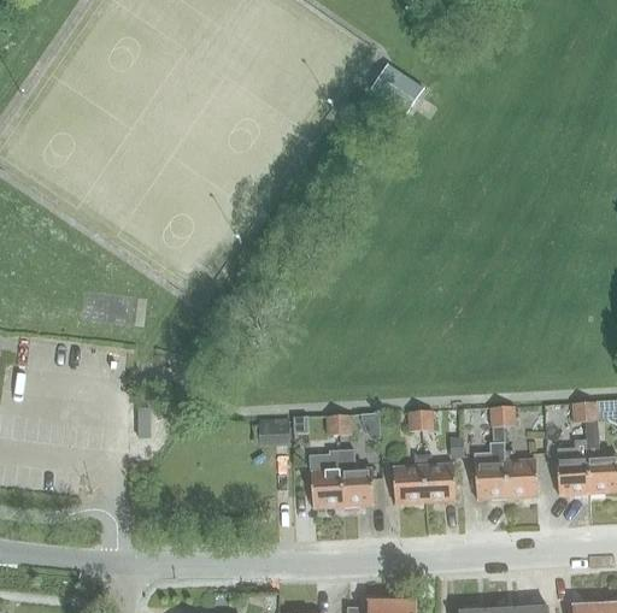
[(423,88),(386,64),(369,88),(406,112),(423,88)]
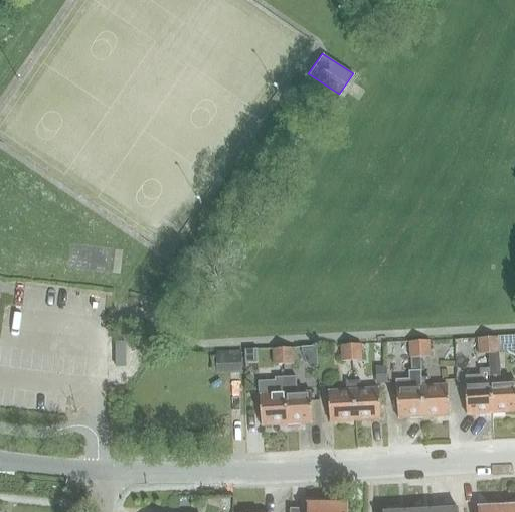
[(498,335),(487,336),(488,351),(498,351),(499,351),(498,335)]
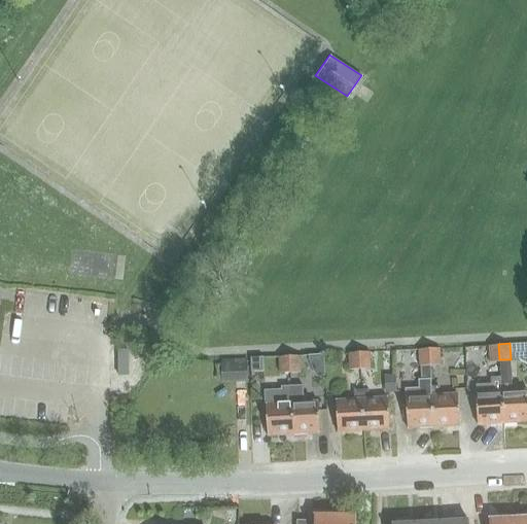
[(498,344),(488,345),(489,360),(499,359),(498,344)]
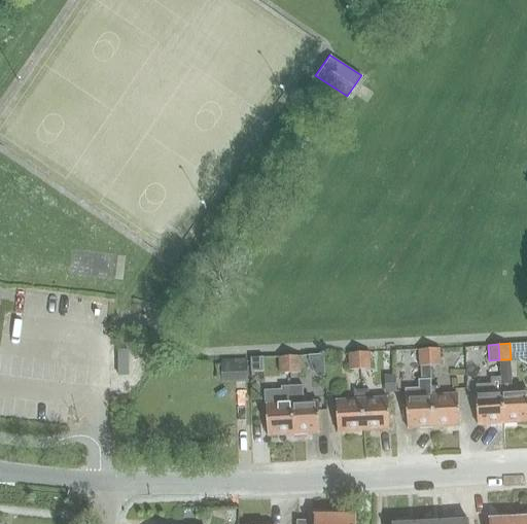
[(428,347),(418,348),(418,363),(420,363),(429,363),(428,347)]
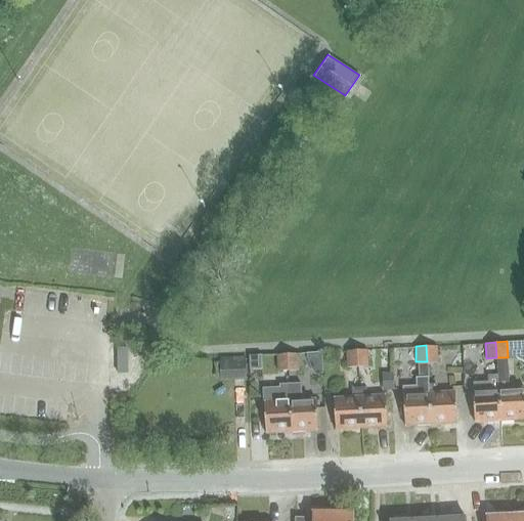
[(437,345),(426,345),(427,361),(437,360),(437,345)]
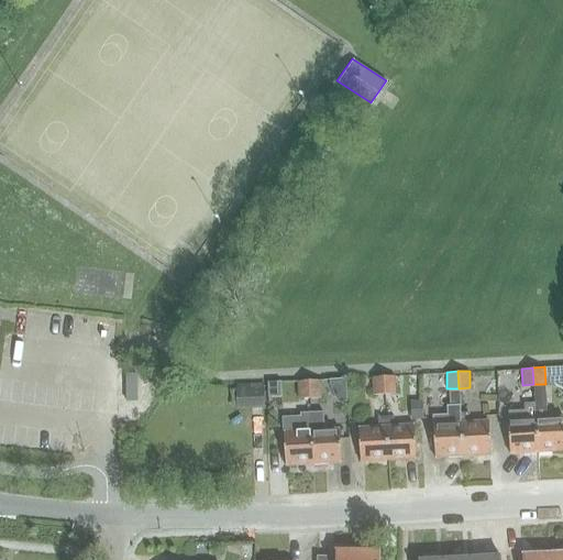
[(373,393),(384,392),(383,375),(372,376),(373,393)]
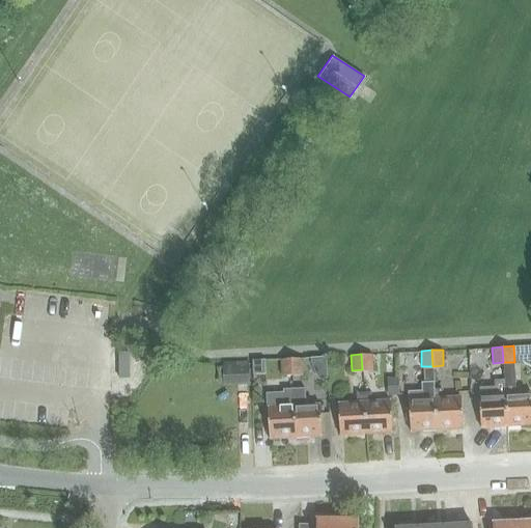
[(361,354),(362,369),(372,368),(371,354),(361,354)]
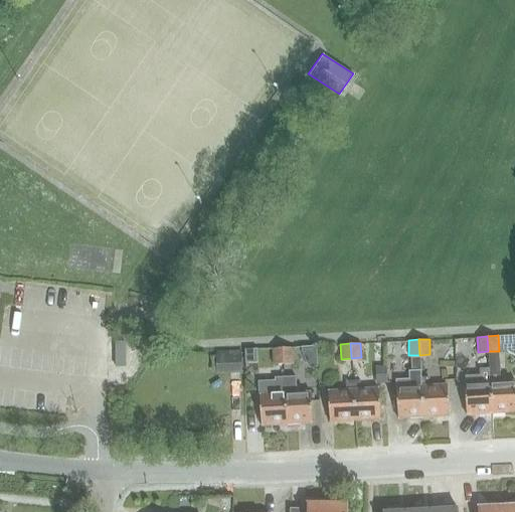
[(318,345),(296,346),(297,365),(319,364),(318,345)]
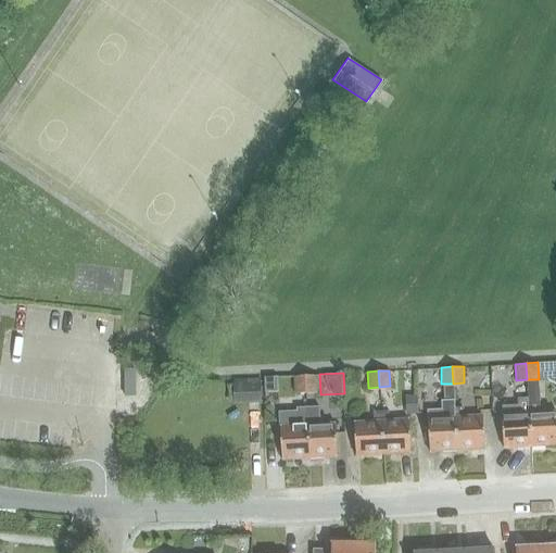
[(304,375),(305,391),(316,390),(316,374),(304,375)]
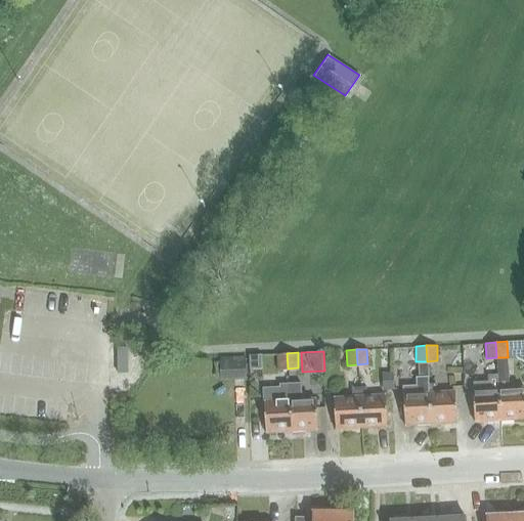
[(277,370),(288,368),(287,353),(276,353),(277,370)]
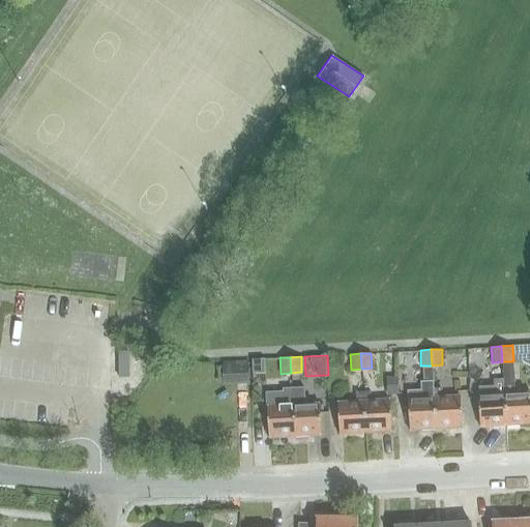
[(248,382),(247,360),(222,361),(223,383),(248,382)]
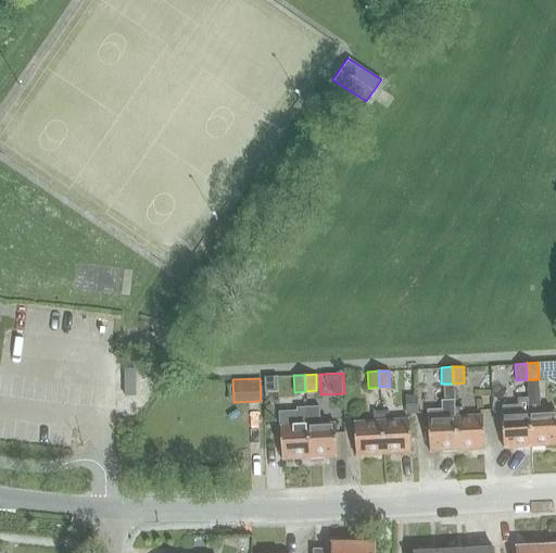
[(538,379),(527,379),(528,394),(528,402),(530,444),(555,442),(555,419),(555,410),(540,411),(538,379)]
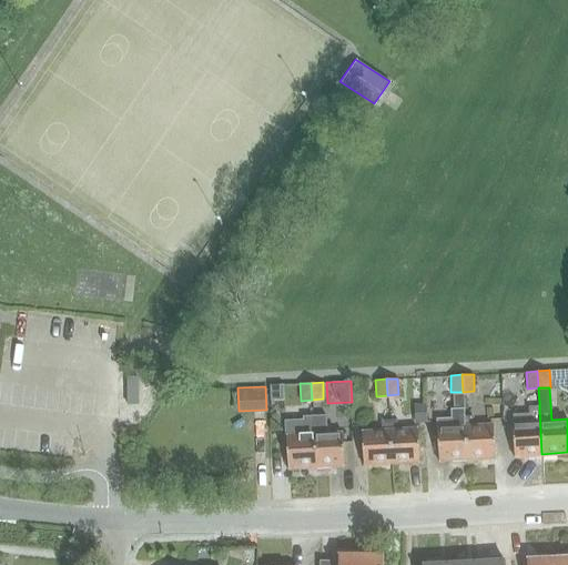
[(450,415),(436,416),(436,425),(438,460),(466,458),(464,414),(463,392),(453,392),(453,406),(450,406),(450,415)]
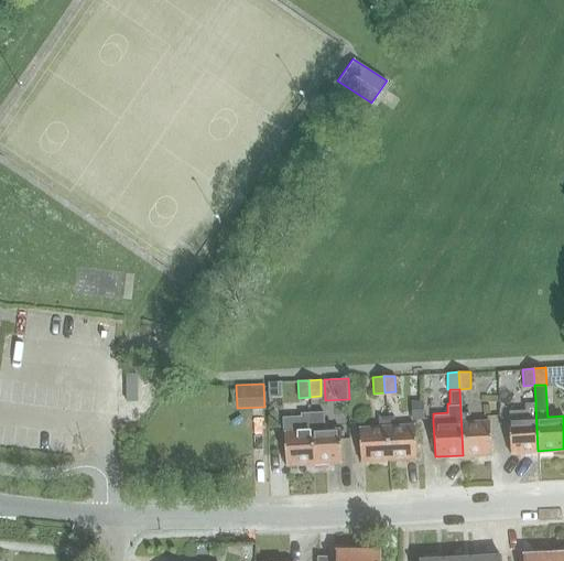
[(423,418),(423,399),(411,399),(411,419),(423,418)]
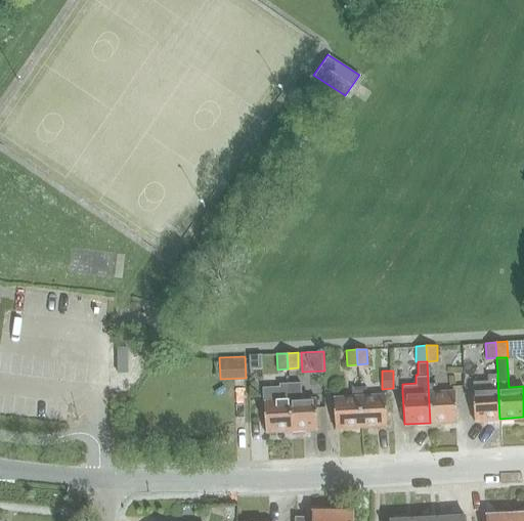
[(486,379),(472,380),(472,389),(474,421),(499,419),(497,379),(497,372),(486,373),(486,379)]
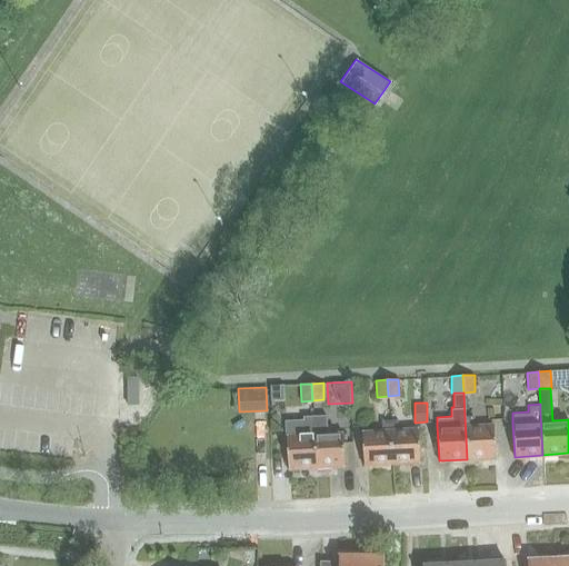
[(288,468),(316,467),(313,414),(302,415),(303,418),(286,419),(288,468)]
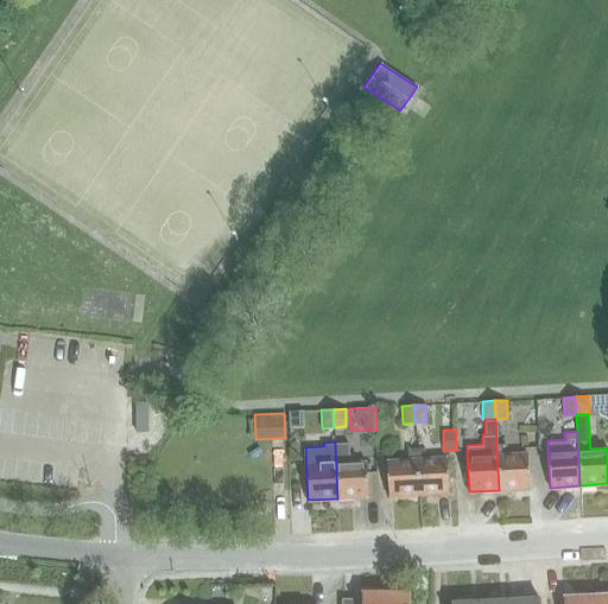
[(335,442),(337,498),(367,497),(366,461),(349,462),(348,442),(335,442)]
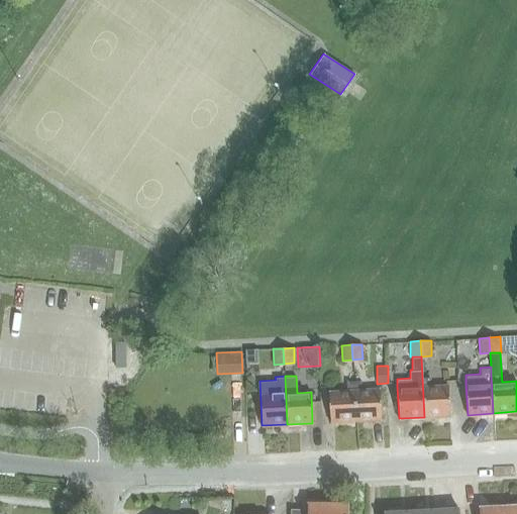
[(422,377),(424,417),(449,415),(448,385),(429,386),(429,377),(422,377)]
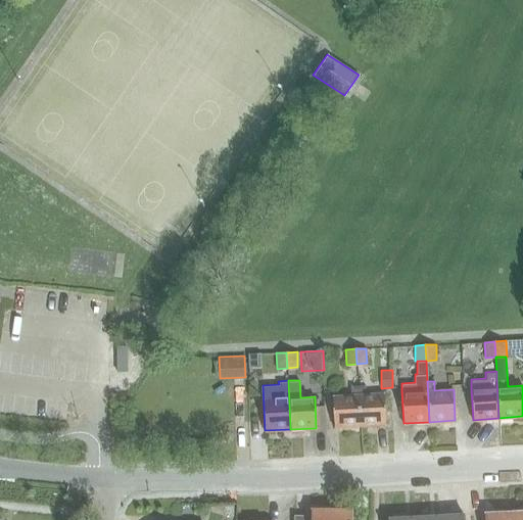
[(334,427),(360,425),(358,385),(350,385),(351,394),(332,395),(334,427)]
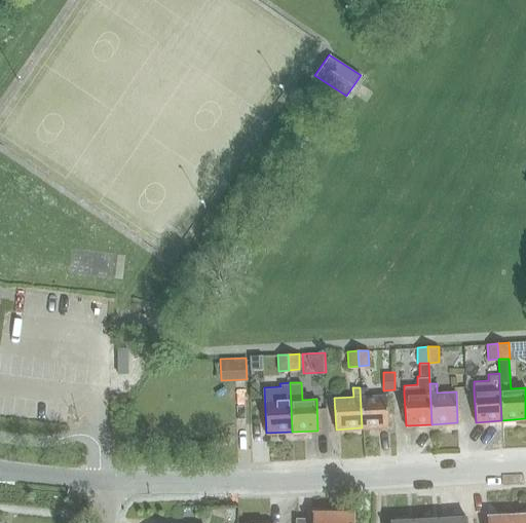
[(360,387),(362,427),(387,426),(386,395),(368,396),(367,387),(360,387)]
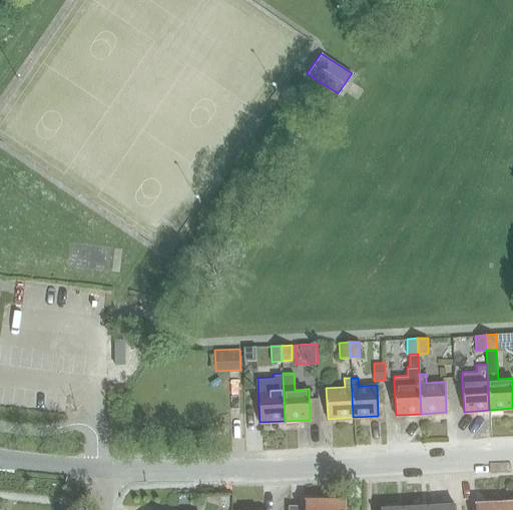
[(345,509),(345,499),(305,499),(305,505),(289,505),(288,509),(345,509)]
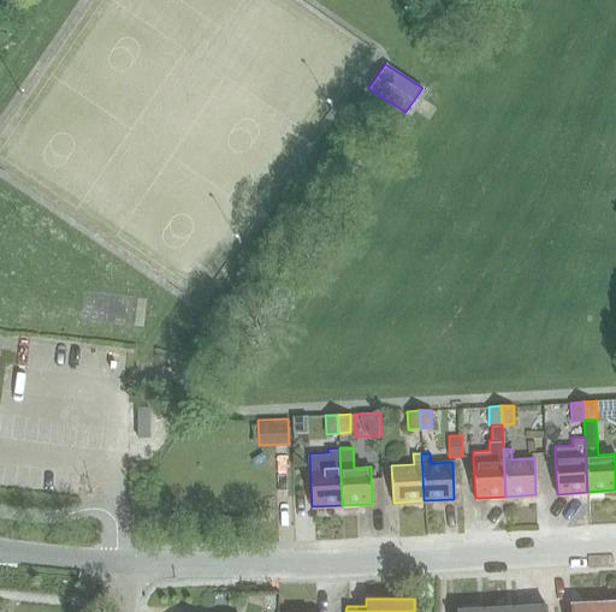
[(615,611),(615,600),(599,602),(599,611),(615,611)]
